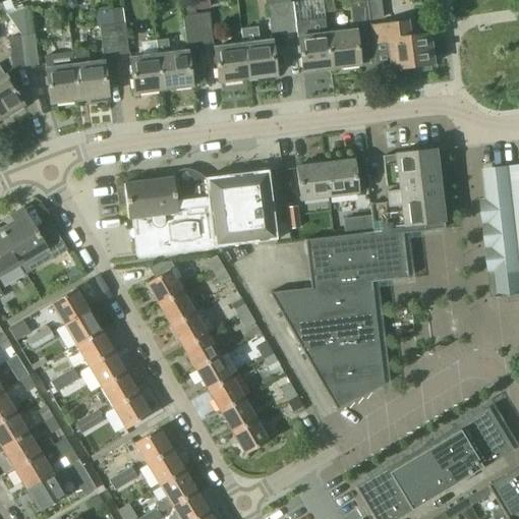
[(181,0),(183,16),(185,15),(197,13),(195,0),(181,0)]
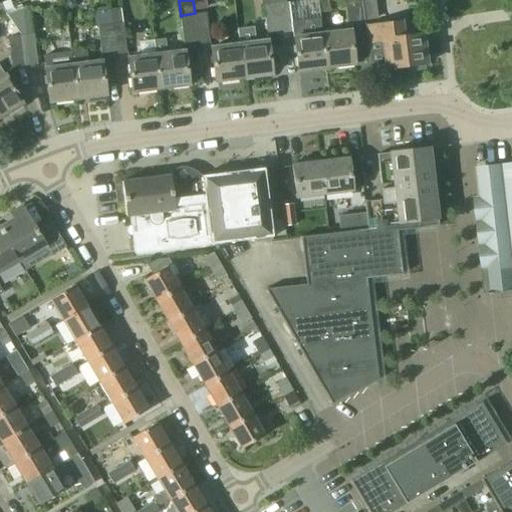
[(193,0),(194,8),(208,7),(207,0),(193,0)]
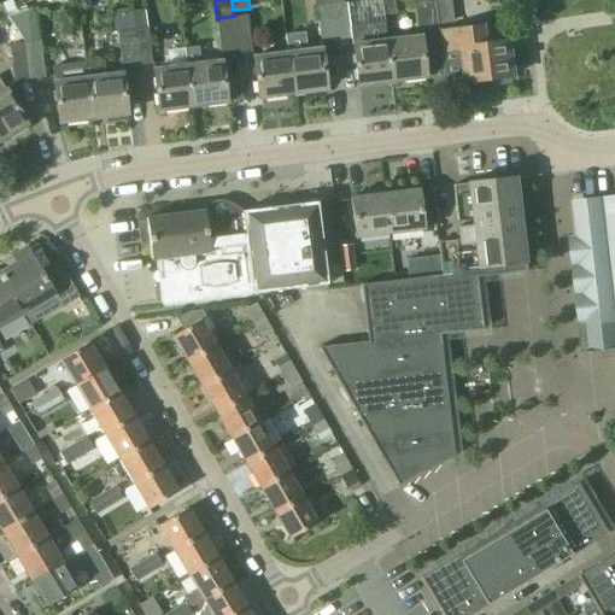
[(415,0),(420,30),(439,28),(434,0),(415,0)]
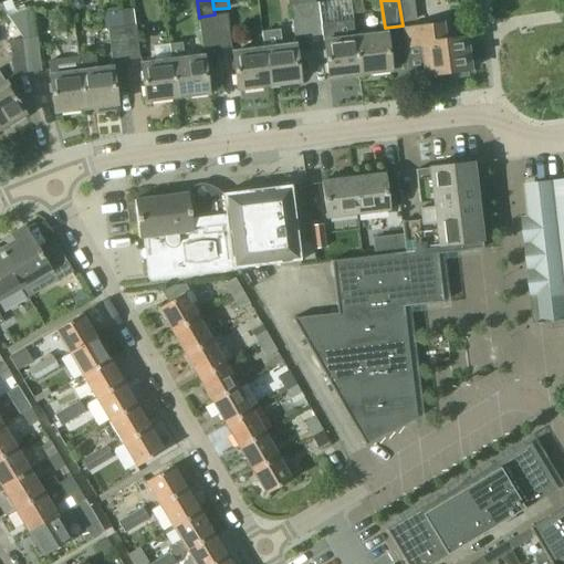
[(403,0),(406,20),(417,18),(414,0),(403,0)]
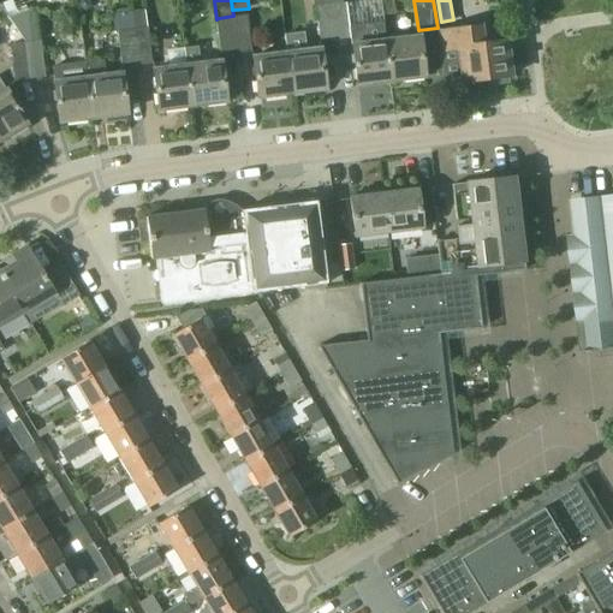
[(345,3),(333,4),(338,40),(352,37),(351,24),(347,1),(345,3)]
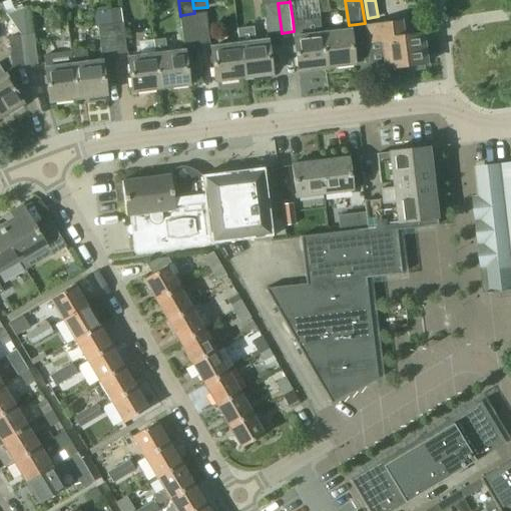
[(278,3),(265,5),(269,34),(282,33),(278,3)]
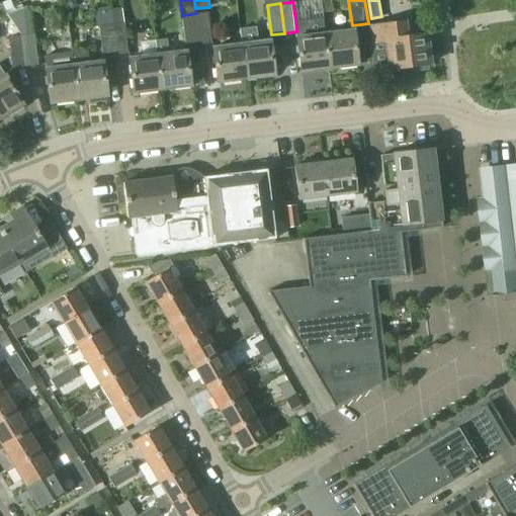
[(123,7),(110,9),(116,55),(130,53),(126,22),(125,23),(123,7)]
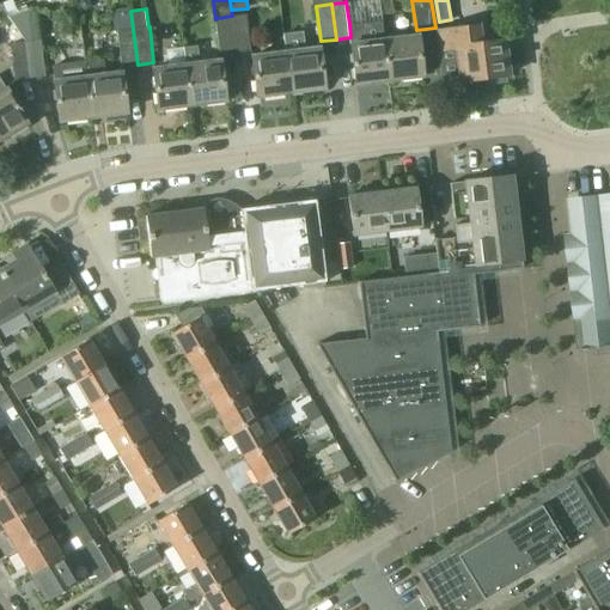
[(130,11),(116,13),(119,30),(123,66),(138,65),(135,47),(133,29),(130,11)]
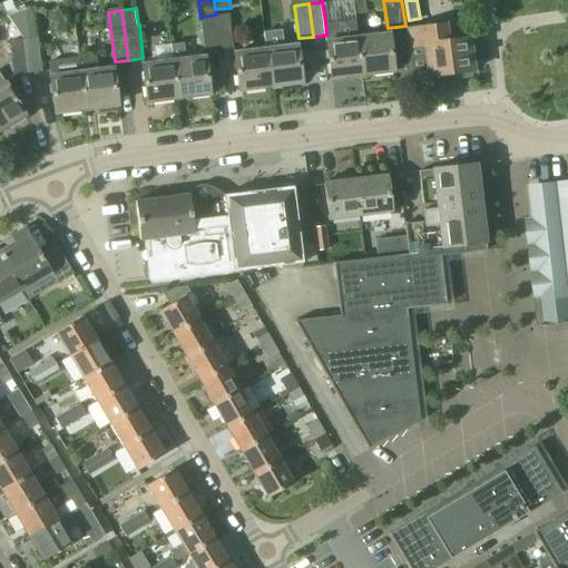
[(229,13),(217,15),(221,43),(221,48),(234,47),(229,13)]
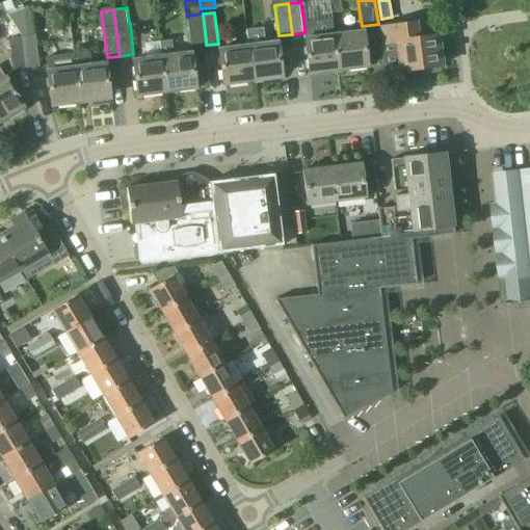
[(206,41),(203,14),(202,14),(189,16),(193,47),(205,45),(206,45),(206,41)]
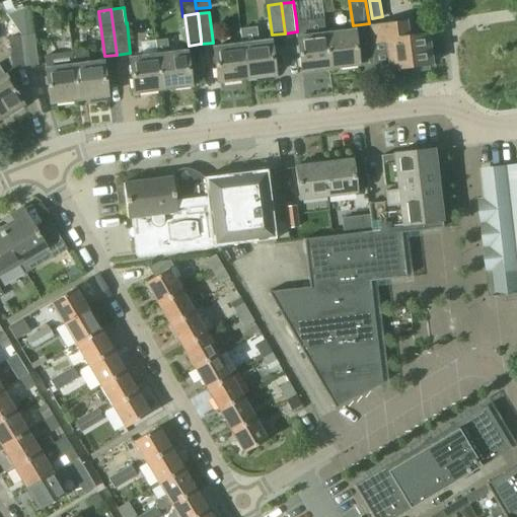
[(324,17),(296,20),(297,31),(298,35),(300,35),(304,71),(333,67),(328,40),(328,32),(326,32),(324,17)]
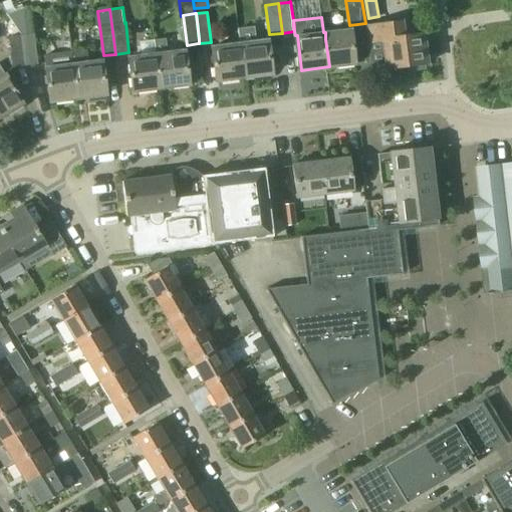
[(369,24),(370,41),(385,39),(388,66),(406,64),(406,65),(413,64),(414,68),(426,66),(425,62),(429,62),(425,32),(406,35),(404,20),(369,24)]
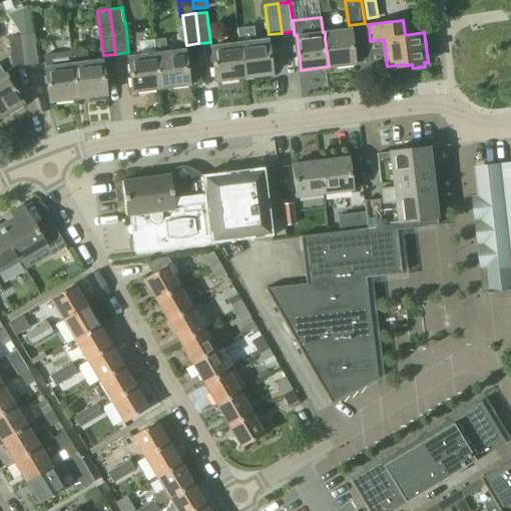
[(238,30),(240,42),(244,76),(245,76),(273,73),(269,39),(257,40),(254,28),(238,30)]
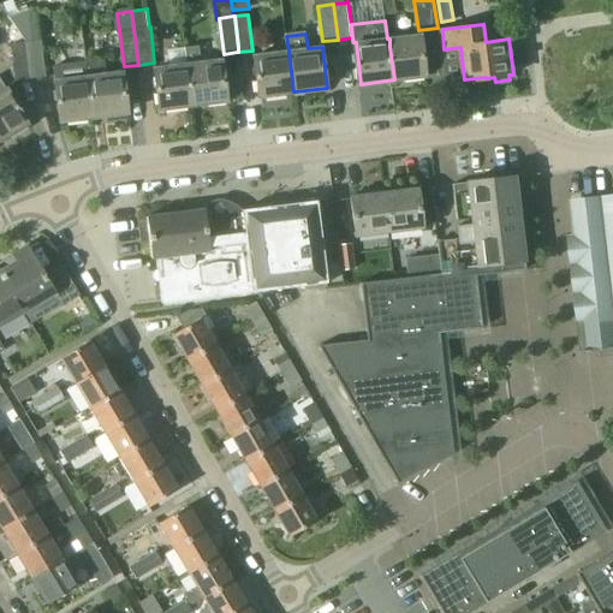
[(422,34),(390,39),(394,79),(427,76),(422,34)]
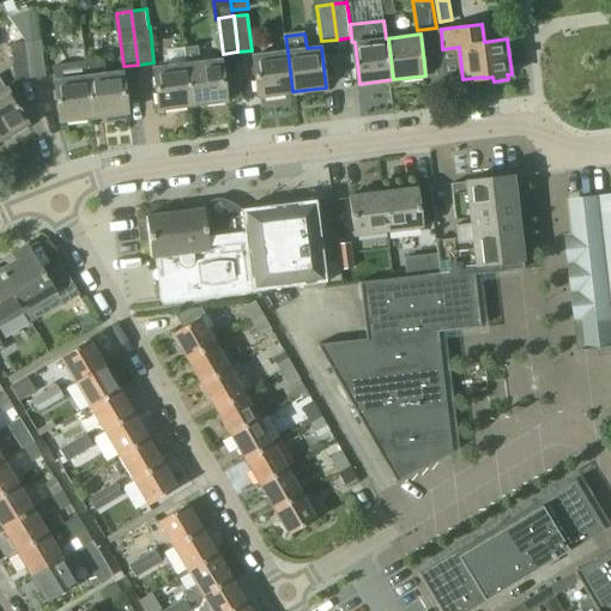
[(41,41),(26,43),(31,78),(46,76),(43,54),(41,41)]
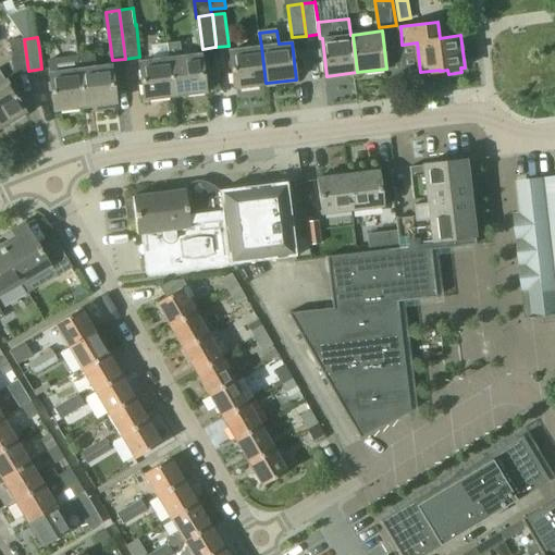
[(24,39),(10,40),(14,72),(28,71),(24,39)]
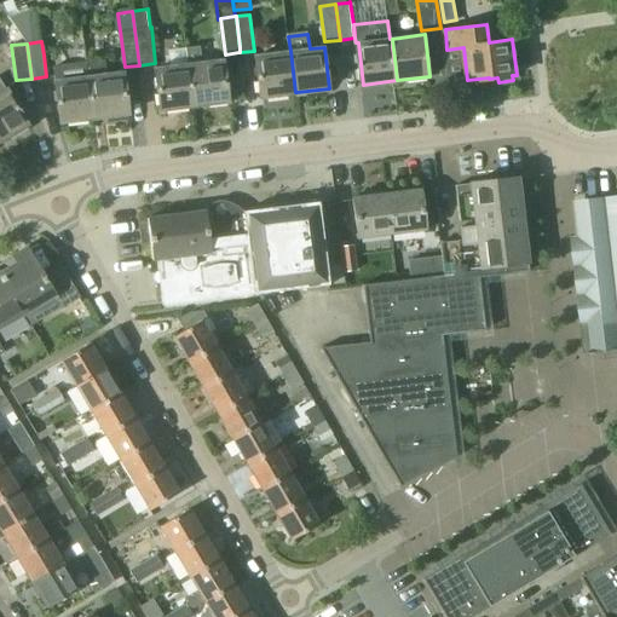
[(201,45),(188,46),(190,63),(196,105),(209,103),(229,101),(229,98),(224,59),(203,62),(201,45)]
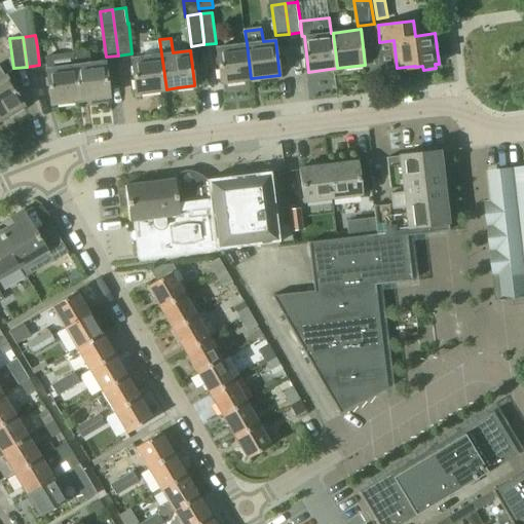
[(251,78),(247,43),(218,46),(223,82),(251,78)]
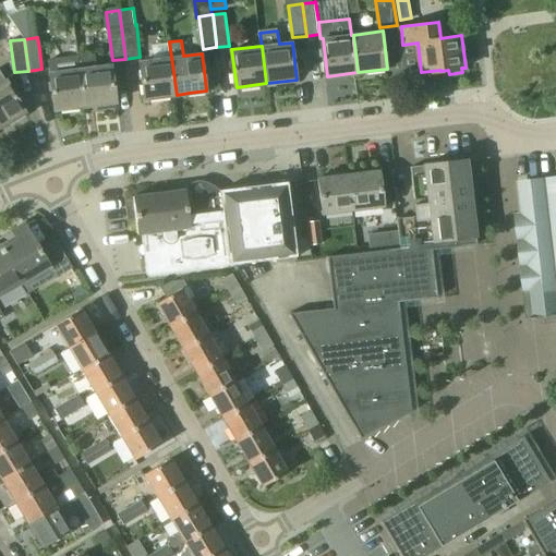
[(96,55),(80,56),(86,105),(118,101),(113,64),(97,65),(96,55)]
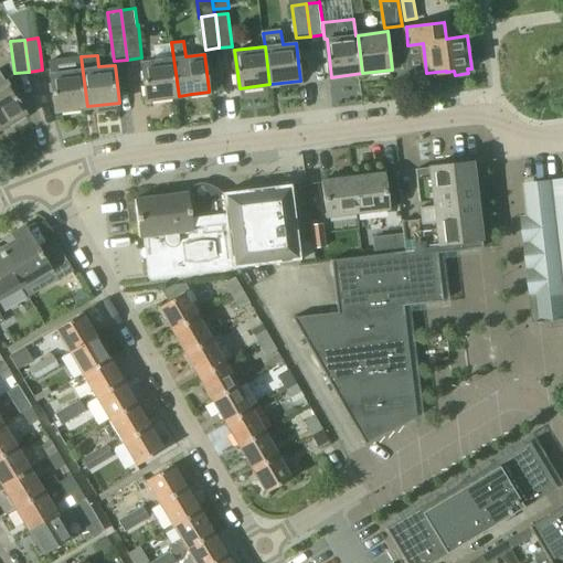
[(81,56),(50,61),(55,110),(87,106),(81,56)]
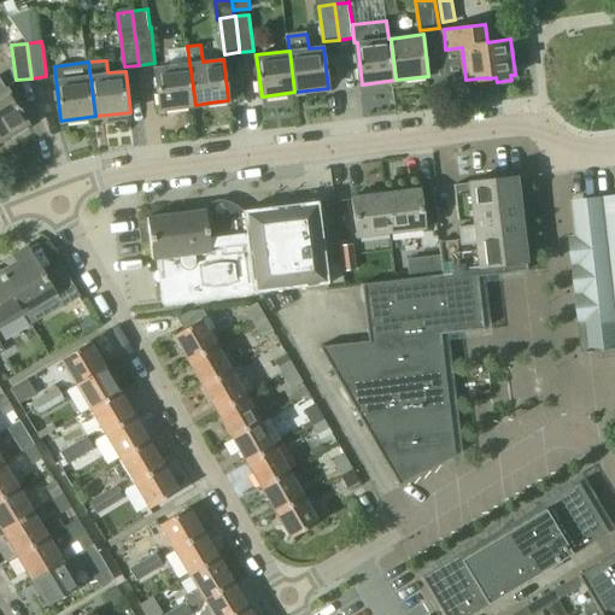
[(189,63),(157,66),(162,109),(195,104),(189,63)]
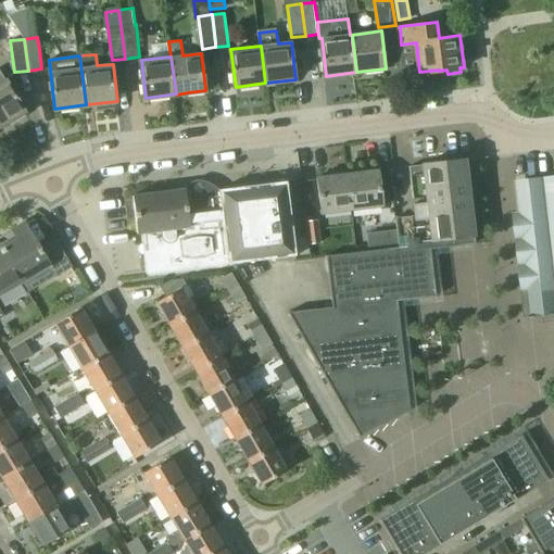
[(0,126),(26,111),(0,68),(0,126)]
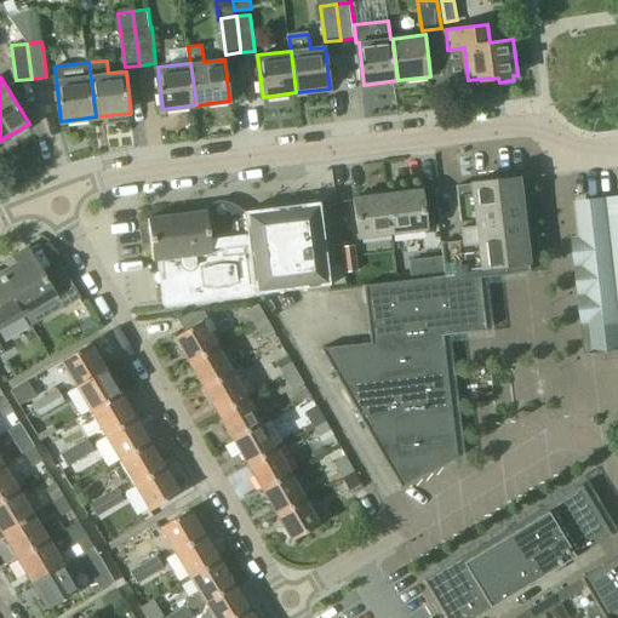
[(520,177),(458,184),(463,221),(474,219),(475,227),(525,219),(520,177)]
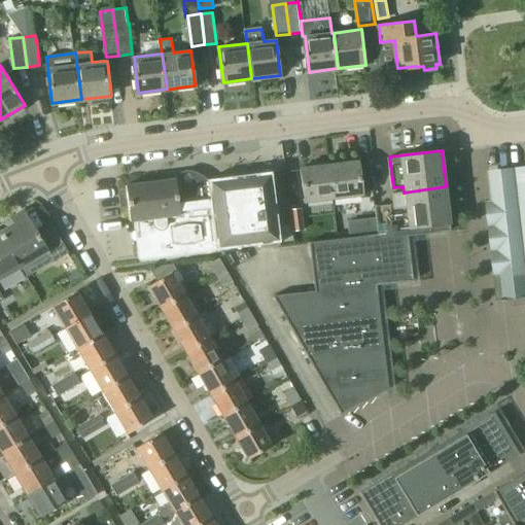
[(359,160),(331,164),(336,198),(363,195),(359,160)]
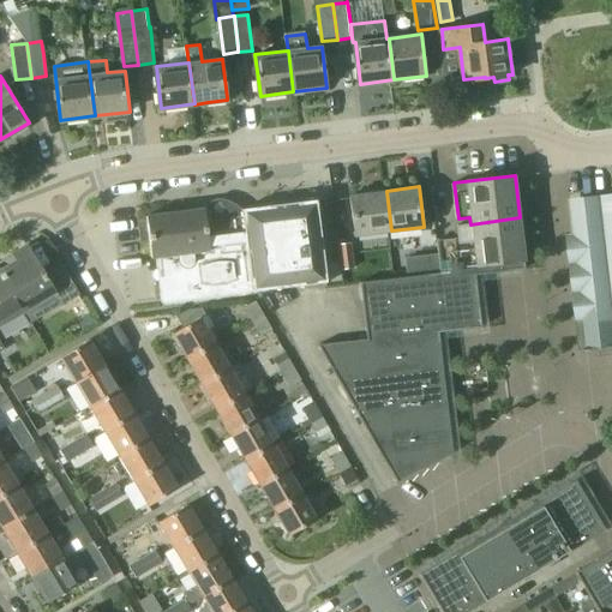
[(391,231),(387,191),(353,195),(358,234),(391,231)]
